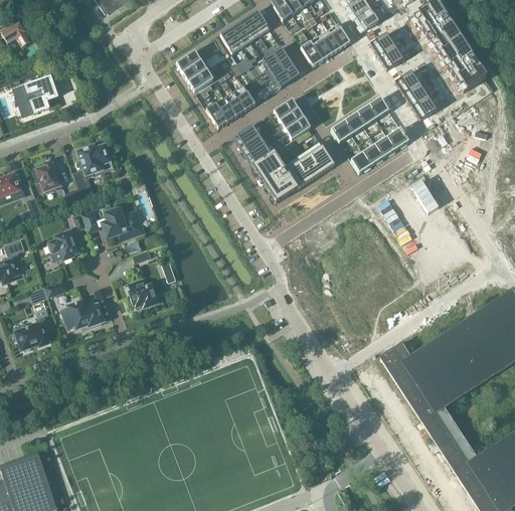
[(96,0),(106,14),(126,0),(96,0)]
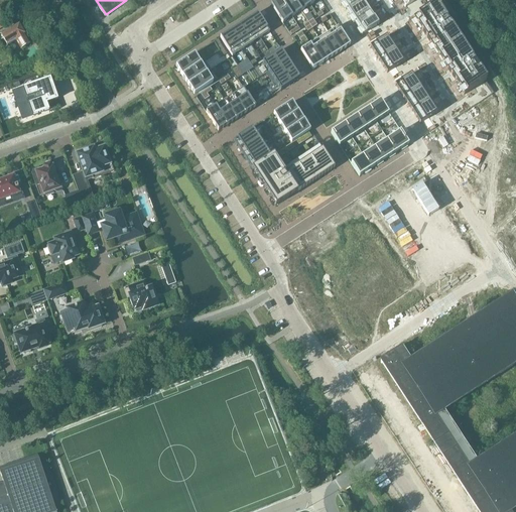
[(272,0),(270,1),(282,20),(292,13),(283,0),(272,0)]
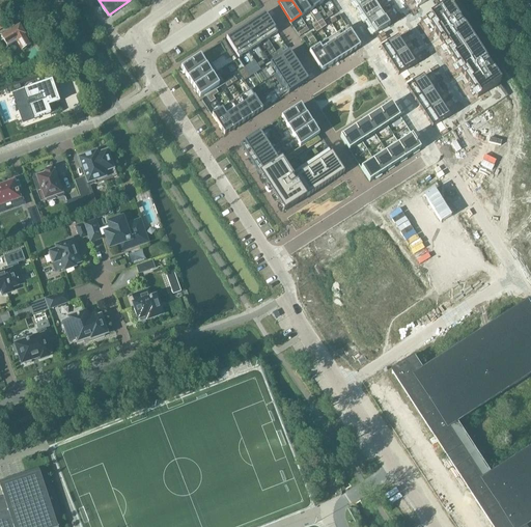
[(291,0),(301,14),(310,8),(305,0),(291,0)]
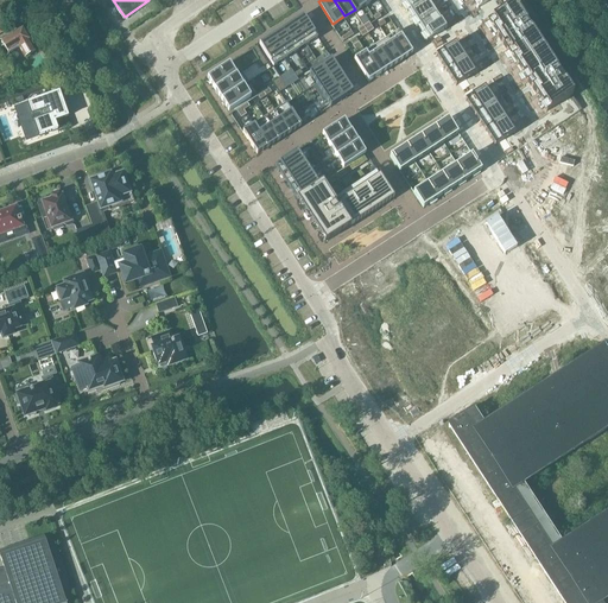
[(349,0),(355,10),(366,2),(365,0),(349,0)]
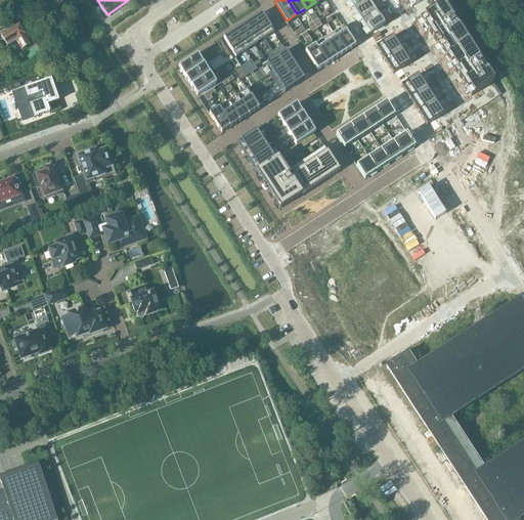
[(359,0),(353,4),(353,5),(357,11),(354,12),(355,12),(359,18),(359,19),(361,17),(376,8),(370,0),(359,0)]
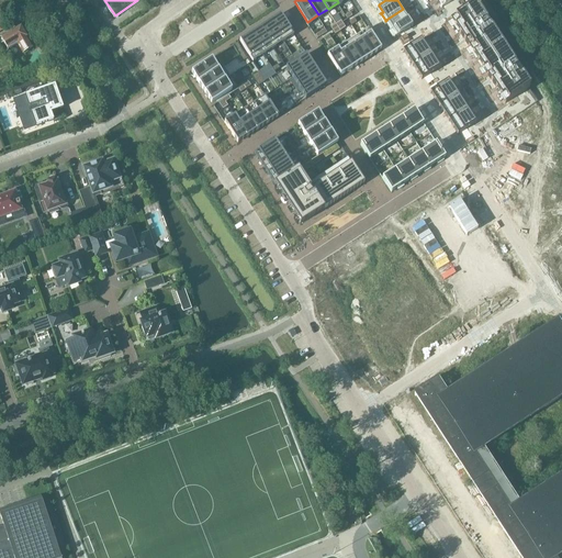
[(474,0),(450,17),(505,100),(529,85),(474,0)]
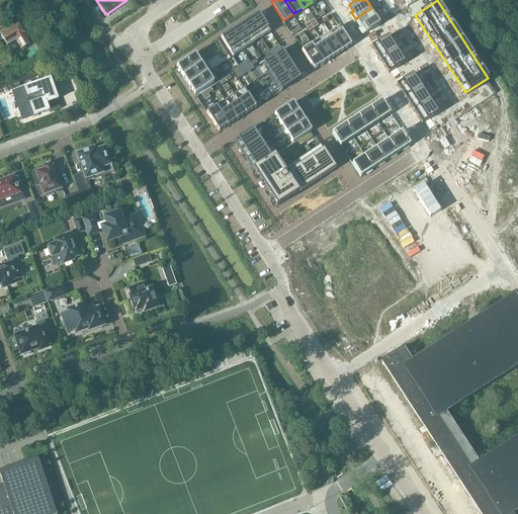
[(371,8),(357,17),(361,23),(359,25),(363,31),(380,21),(371,8)]
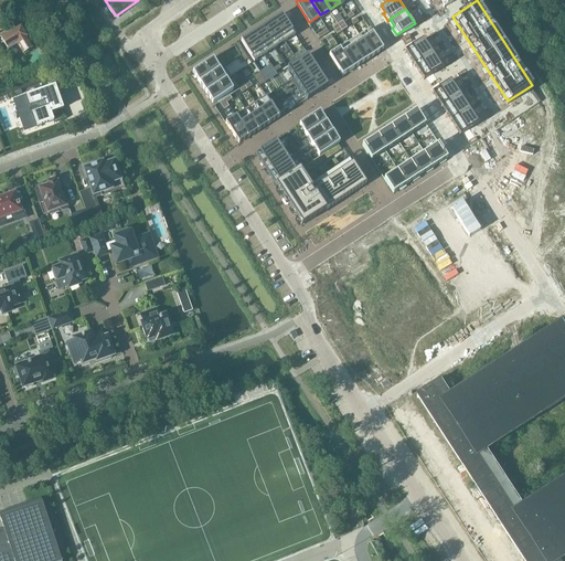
[(281,10),(272,18),(285,38),(296,31),(281,10)]
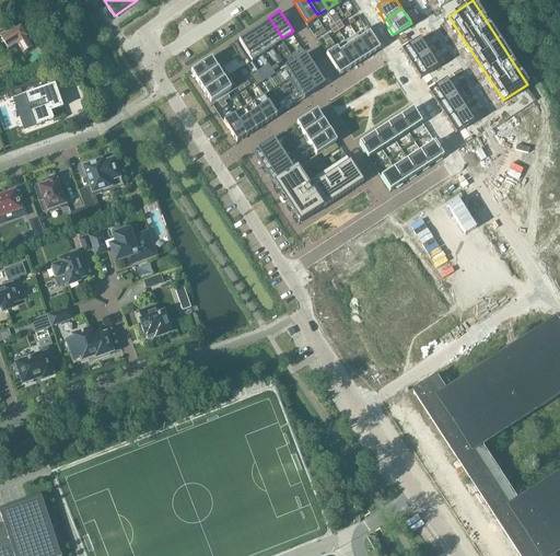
[(269,18),(259,23),(272,44),(282,37),(269,18)]
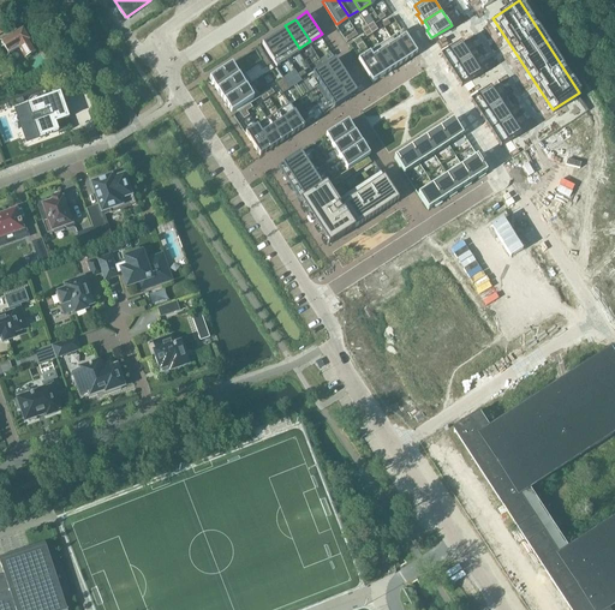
[(9,49),(19,43),(25,54),(35,48),(29,37),(30,37),(29,35),(28,31),(25,30),(23,25),(1,37),(9,49)]
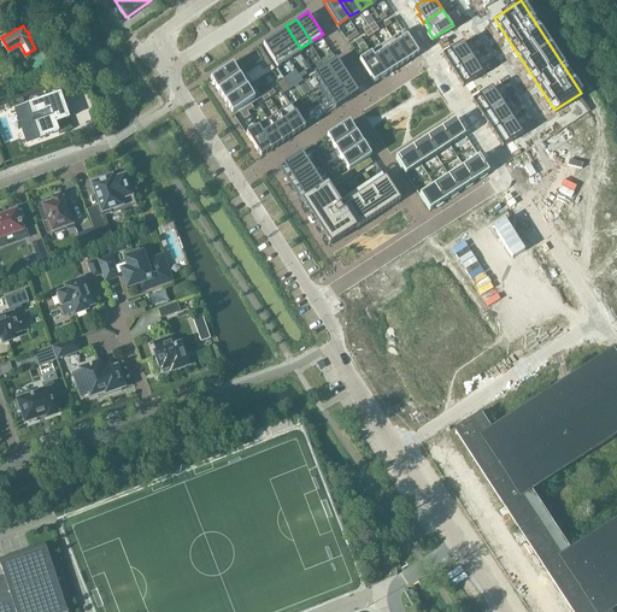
[(286,25),(275,33),(289,56),(300,48),(286,25)]
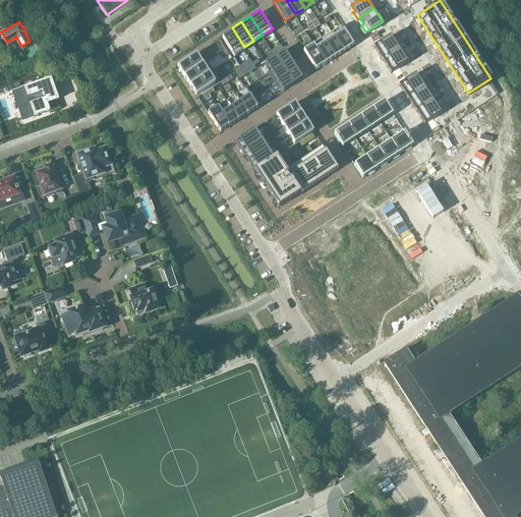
[(341,23),(332,30),(344,48),(353,42),(341,23)]
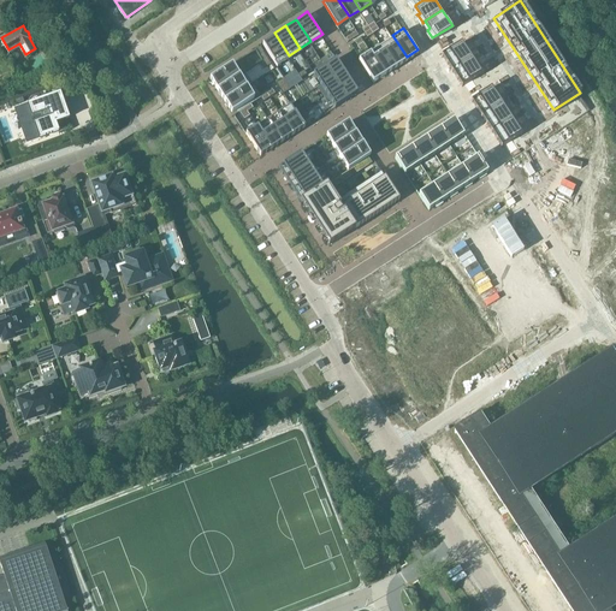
[(274,33),(262,40),(277,63),(289,55),(274,33)]
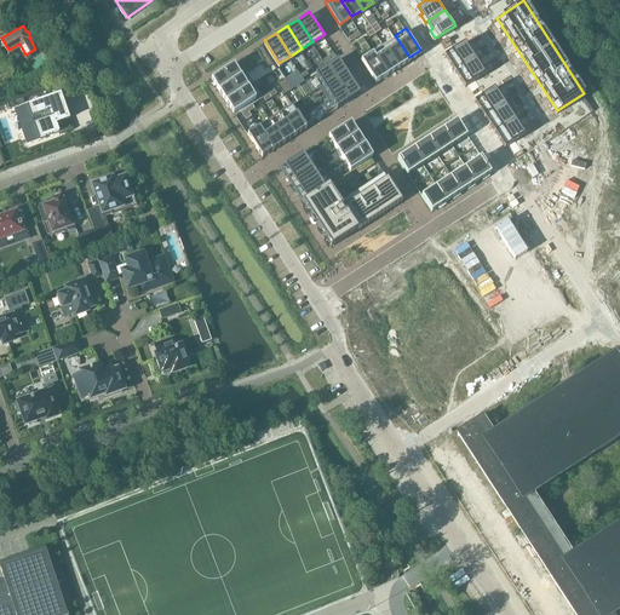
[(395,35),(384,42),(399,64),(409,57),(395,35)]
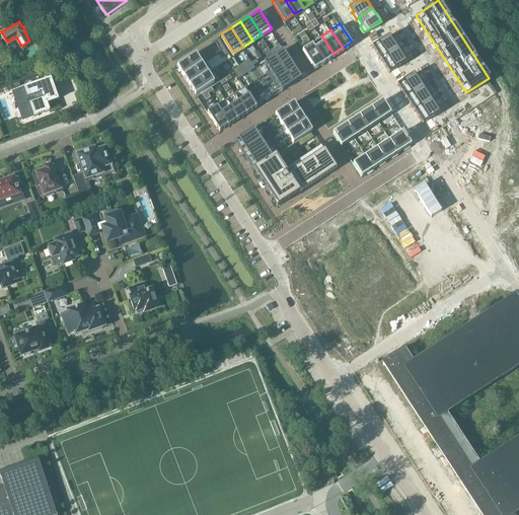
[(389,32),(372,44),(380,57),(397,46),(389,32)]
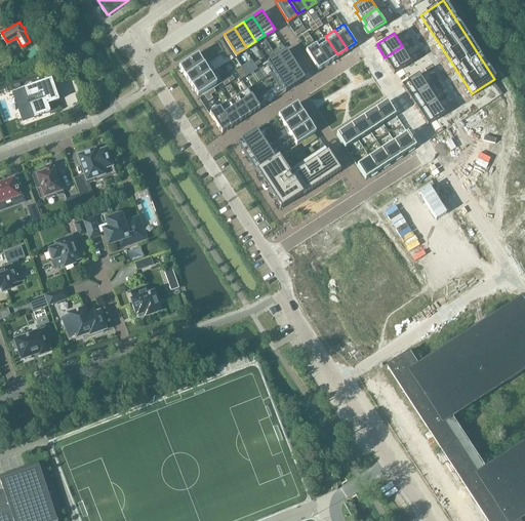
[(325,36),(316,42),(328,61),(337,54),(325,36)]
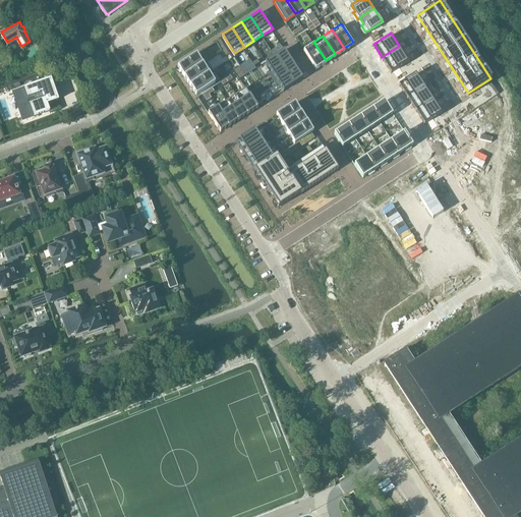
[(313,42),(303,48),(315,66),(326,60),(313,42)]
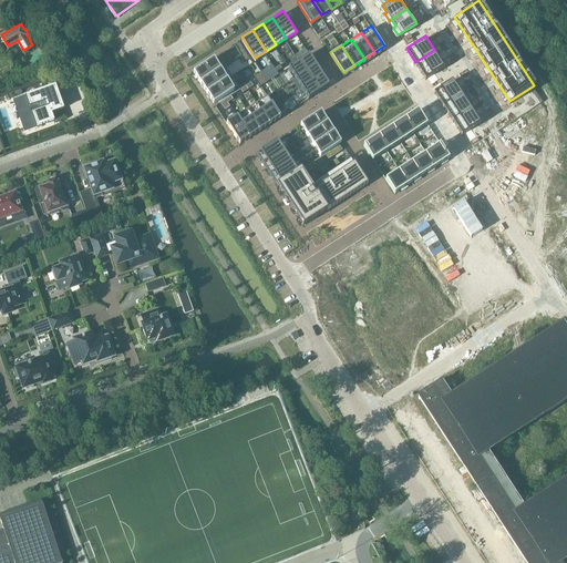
[(434,50),(415,62),(425,77),(444,64),(434,50)]
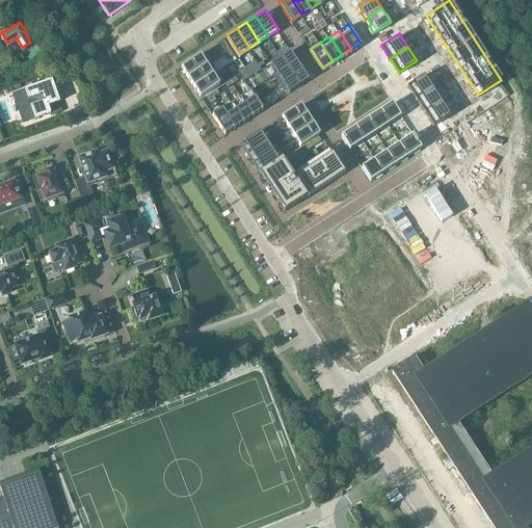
[(290,48),(270,60),(277,70),(296,57),(290,48)]
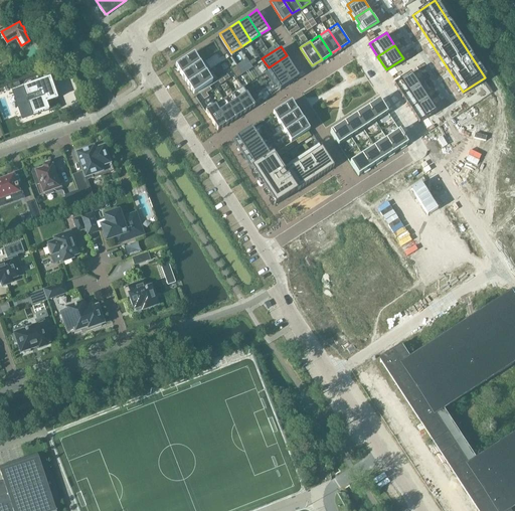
[(194,50),(176,62),(182,71),(200,59),(194,50)]
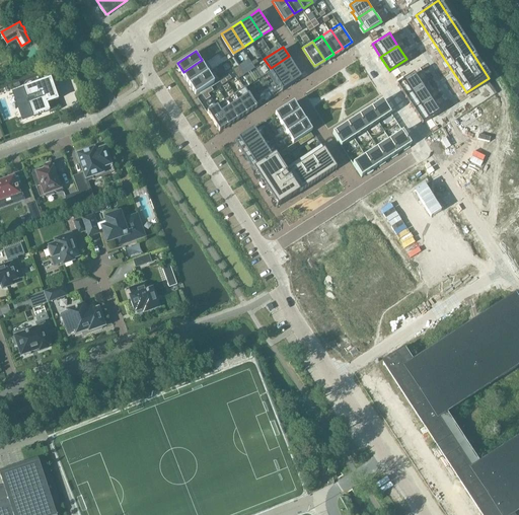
[(289,56),(271,68),(276,77),(295,65),(289,56)]
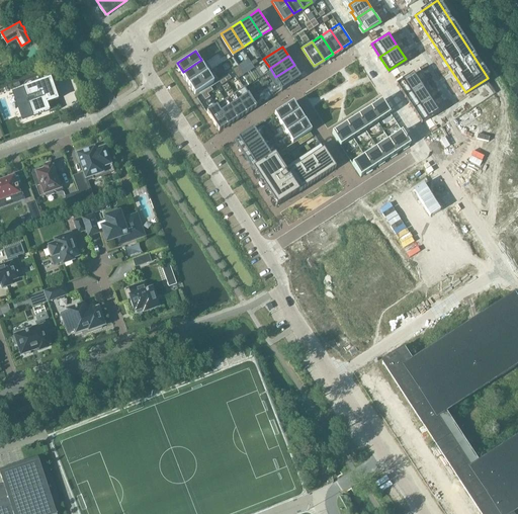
[(201,60),(183,72),(189,81),(207,69),(211,67),(205,58),(201,60)]
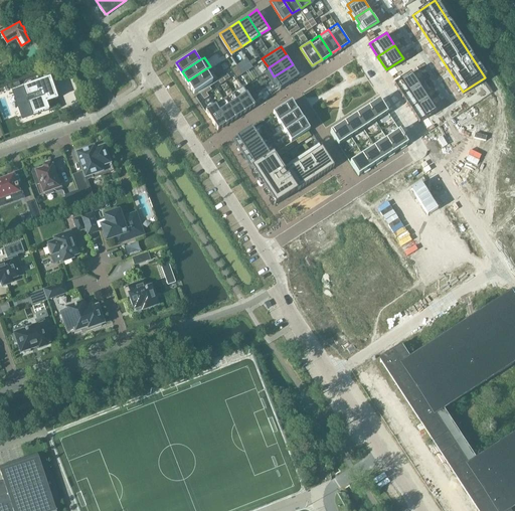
[(250,59),(240,66),(243,70),(252,63),(251,62),(250,59)]
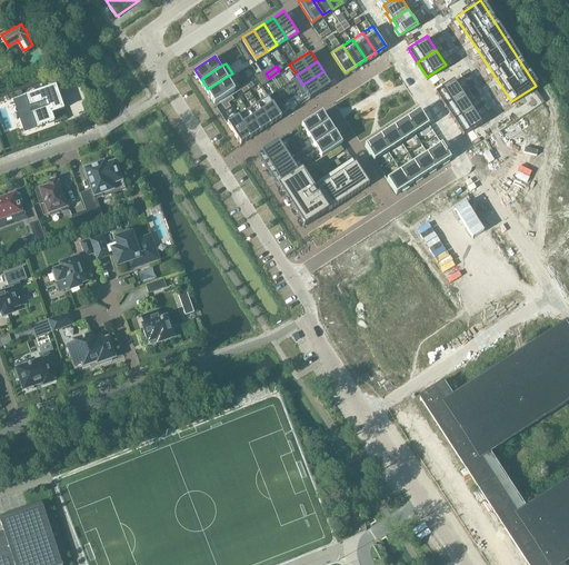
[(263,68),(256,73),(258,78),(266,73),(263,68)]
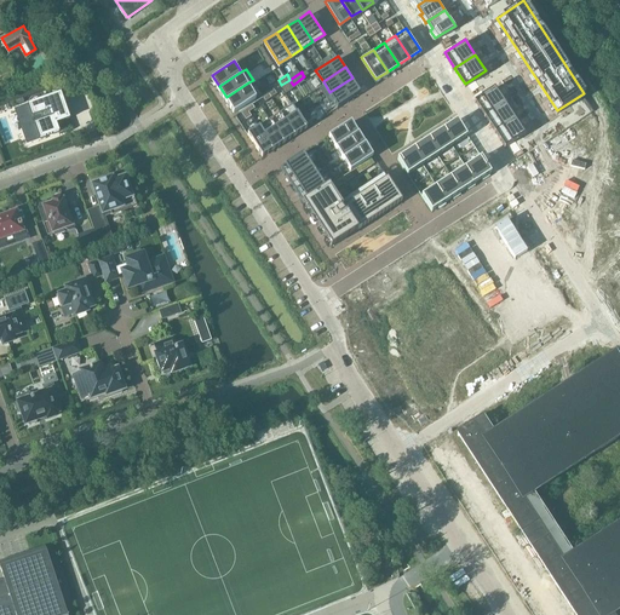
[(329,92),(323,97),(329,107),(336,102),(337,104),(360,90),(352,78),(329,92)]
